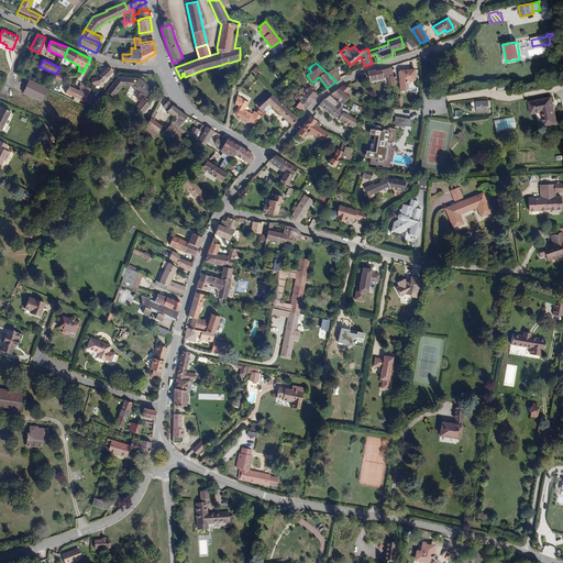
[(102,84),(113,72),(108,67),(99,75),(100,76),(91,78),(94,86),(102,84)]
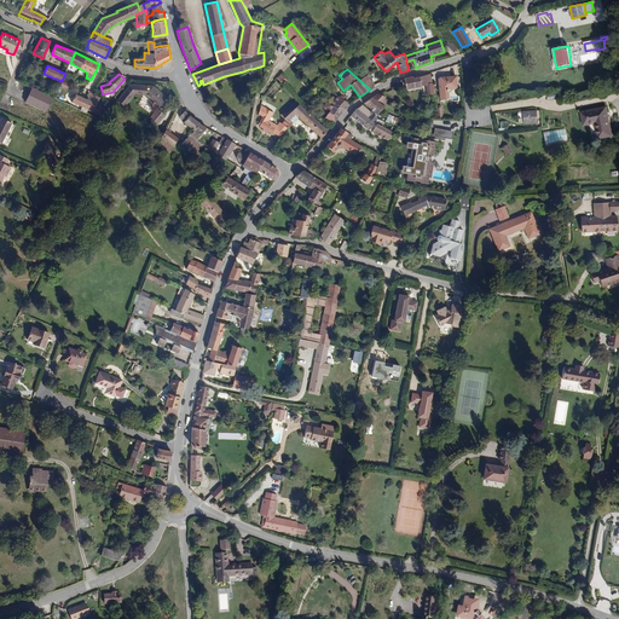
[(283,85),(288,81),(281,74),(277,77),(283,85)]
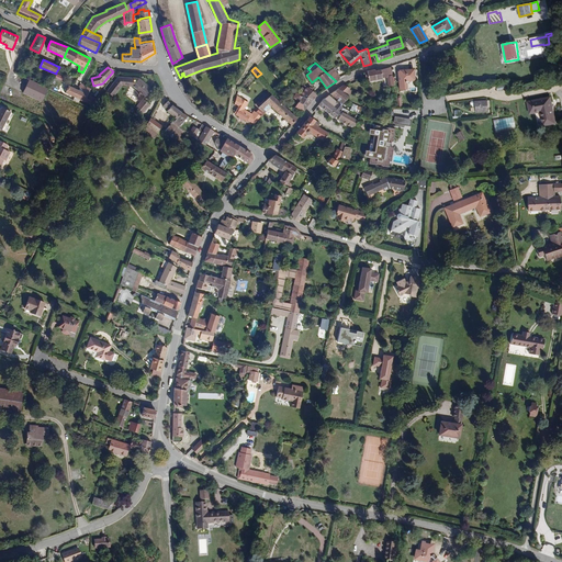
[(381,78),(386,77),(388,87),(393,86),(392,77),(393,77),(390,67),(374,71),(374,70),(367,71),(363,72),(366,78),(368,78),(369,82),(371,82),(371,80),(382,79),(381,78)]
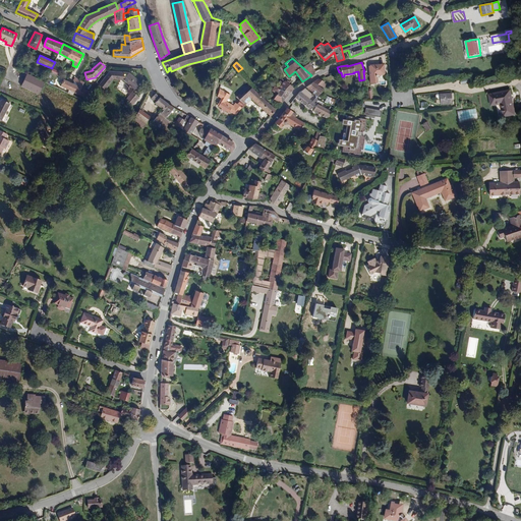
[(314,71),(308,63),(302,67),(310,74),(314,71)]
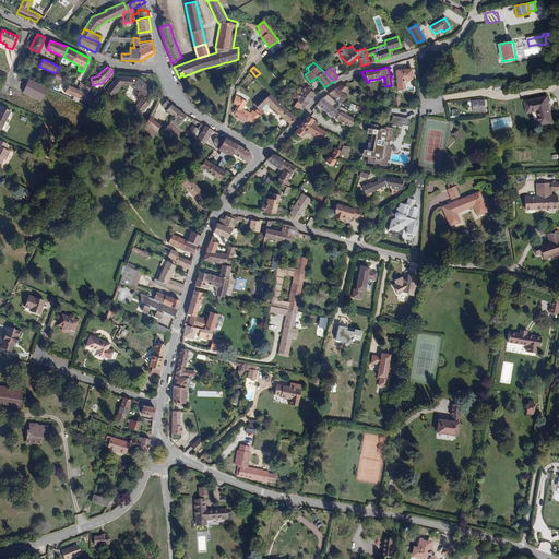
[(412,80),(412,69),(396,70),(396,71),(397,82),(396,82),(396,90),(405,88),(404,81),(412,80)]
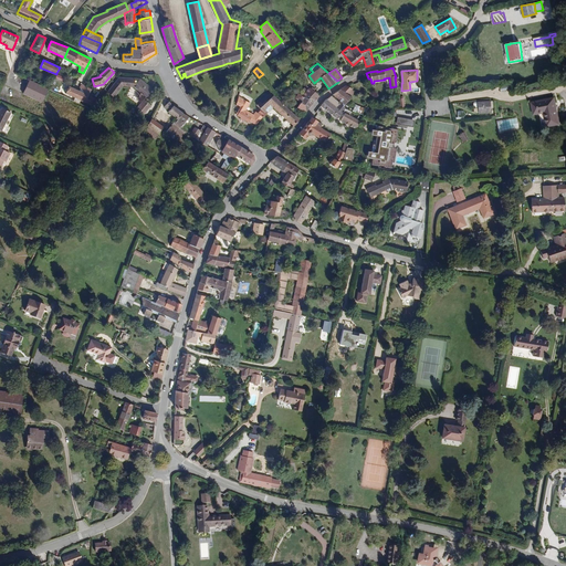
[(154,91),(139,79),(119,77),(108,92),(114,96),(123,86),(134,86),(147,97),(154,91)]
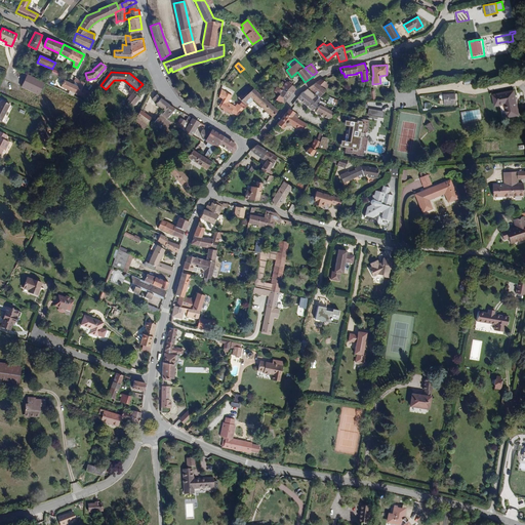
[(39,94),(44,82),(27,74),(22,87),(39,94)]
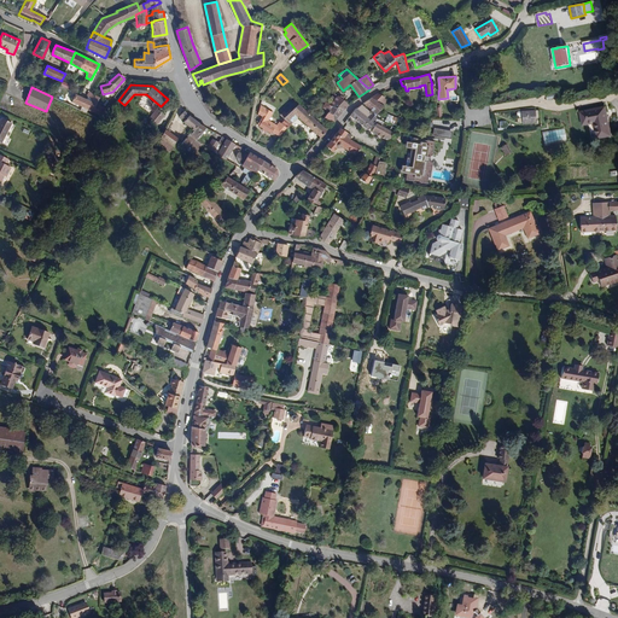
[(97,104),(99,98),(91,92),(89,92),(87,95),(92,98),(91,101),(75,94),(71,103),(93,111),(97,104)]
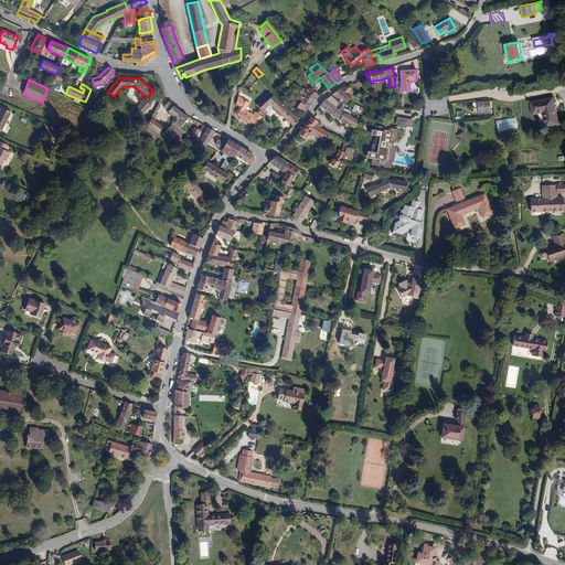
[(301,95),(308,87),(305,84),(297,93),(301,95)]
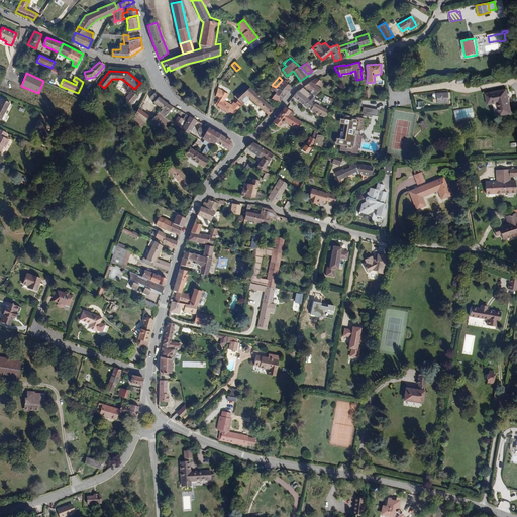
[(324,84),(321,83),(322,82),(315,78),(310,82),(313,84),(322,87),(324,84)]
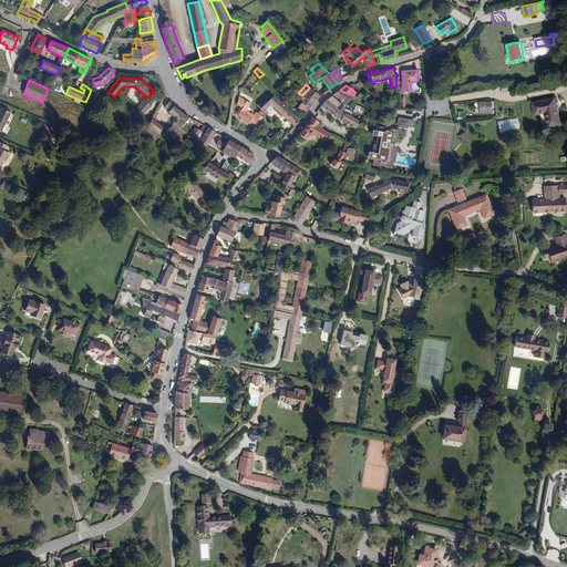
[(315,101),(320,96),(309,88),(302,95),(313,102),(315,101)]
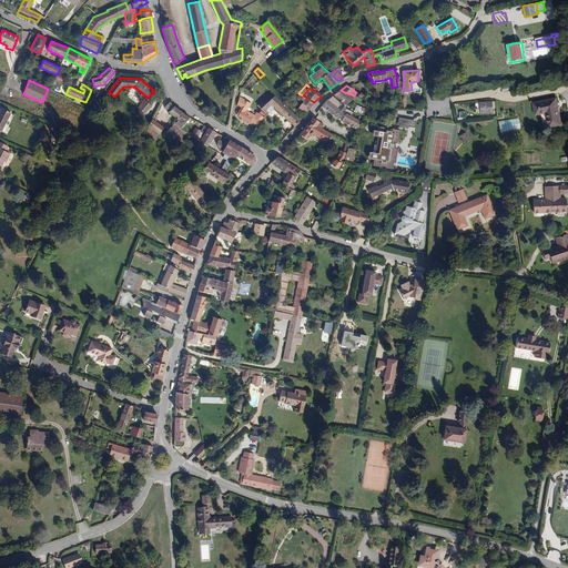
[(352,99),(344,92),(341,90),(334,95),(341,100),(345,105),(352,99)]
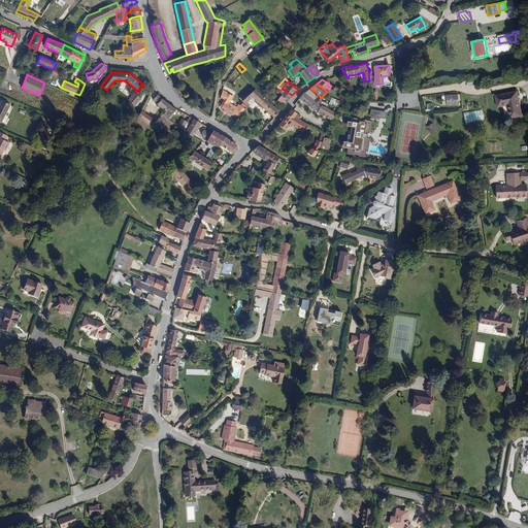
[(285,104),(292,95),(282,89),(277,87),(276,86),(275,88),(276,89),(275,92),(281,95),(277,99),(285,104)]
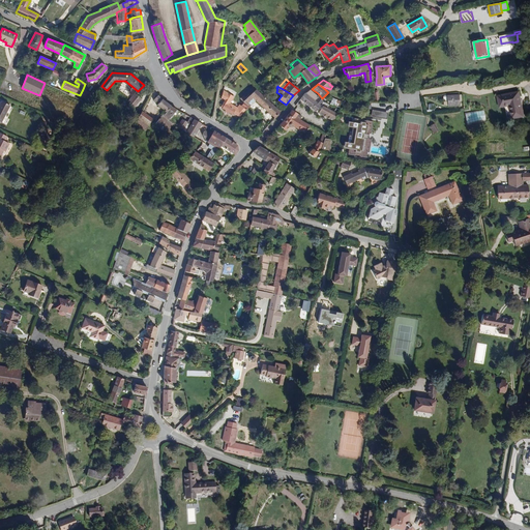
[(88,100),(91,93),(83,89),(80,95),(80,96),(88,100)]
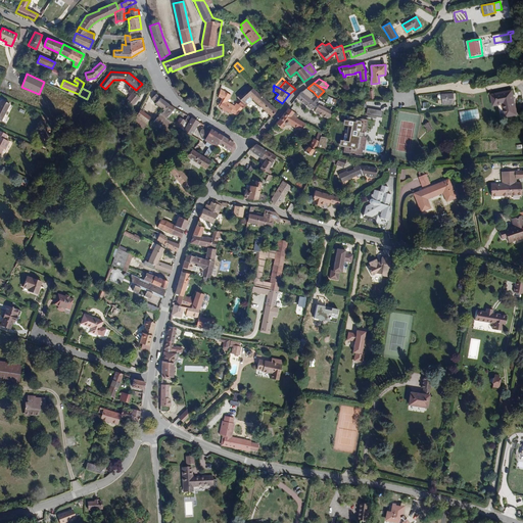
[(277,109),(252,88),(243,97),(240,99),(241,100),(246,104),(252,99),(271,115),(277,109)]
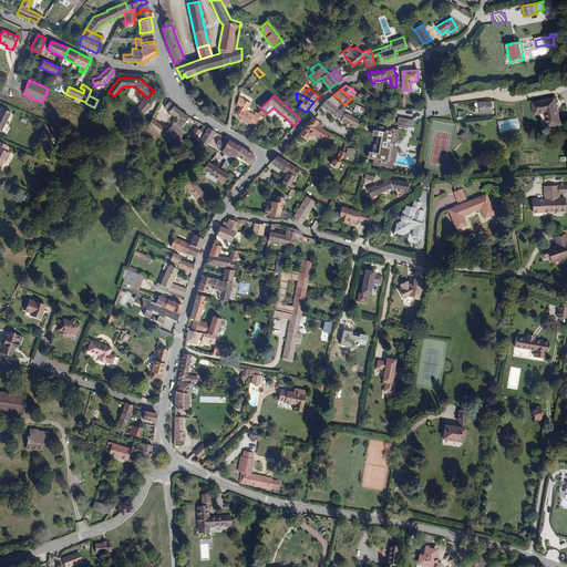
[(346,109),(331,96),(327,100),(349,116),(351,112),(344,109),(346,109)]
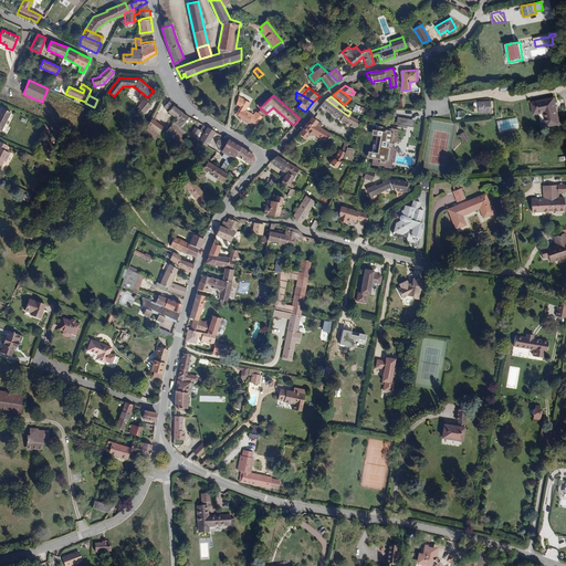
[(559,124),(554,97),(531,102),(534,115),(545,113),(547,127),(559,124)]
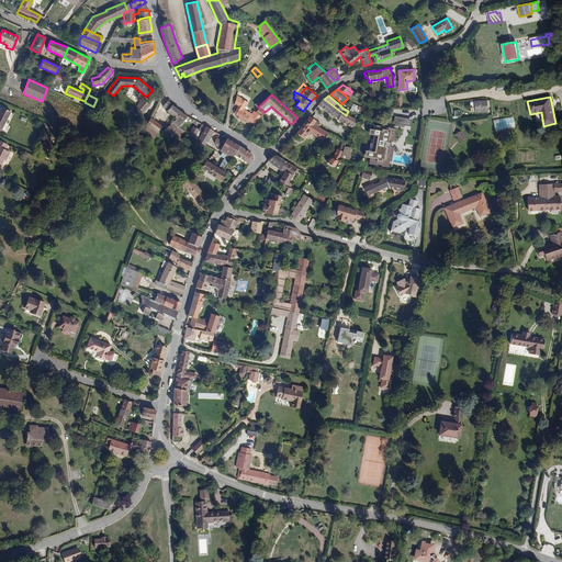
[(251,114),(244,109),(248,102),(243,99),(238,105),(234,113),(246,121),(245,122),(253,126),(265,112),(259,108),(256,112),(254,111),(251,114)]
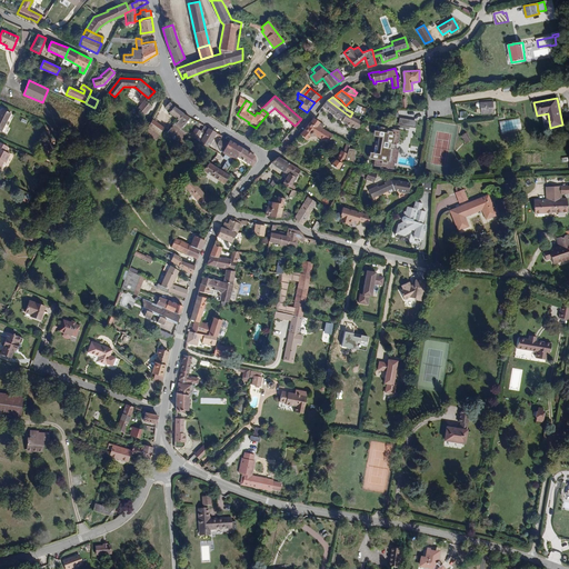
[(350,117),(328,100),(321,108),(337,120),(340,121),(343,116),(349,118),(349,117),(350,117)]
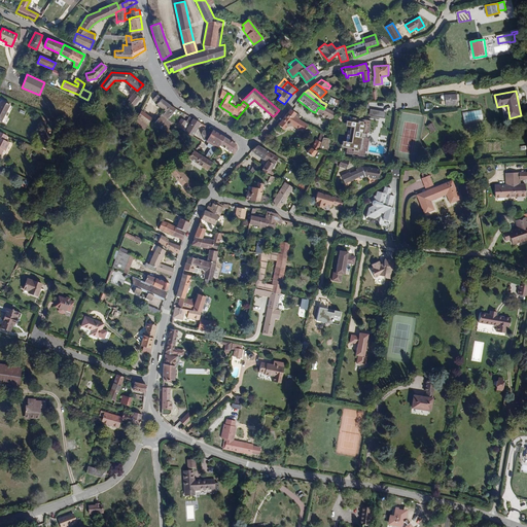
[(170,105),(161,99),(157,95),(152,99),(156,104),(165,111),(170,105)]
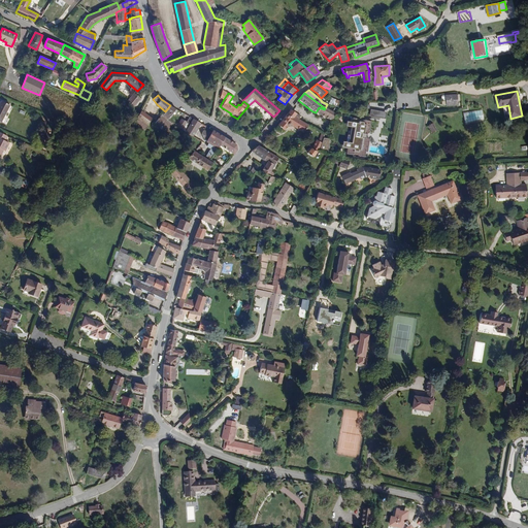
[(456,105),(456,95),(446,95),(446,105),(456,105)]
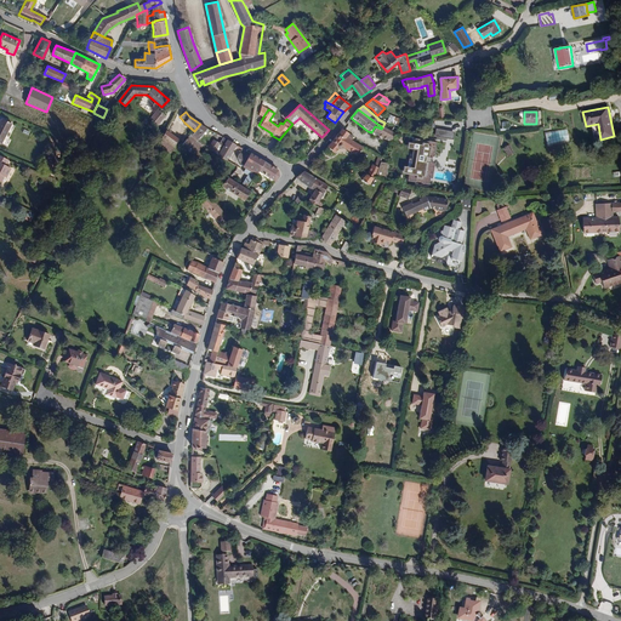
[(159,125),(164,119),(157,113),(152,120),(159,125)]
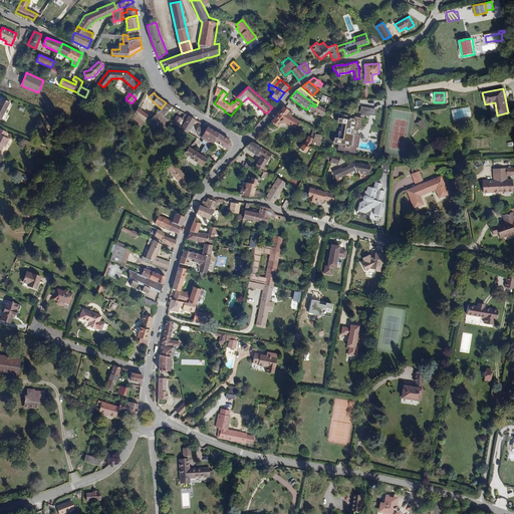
[(328,104),(331,99),(321,95),(319,100),(328,104)]
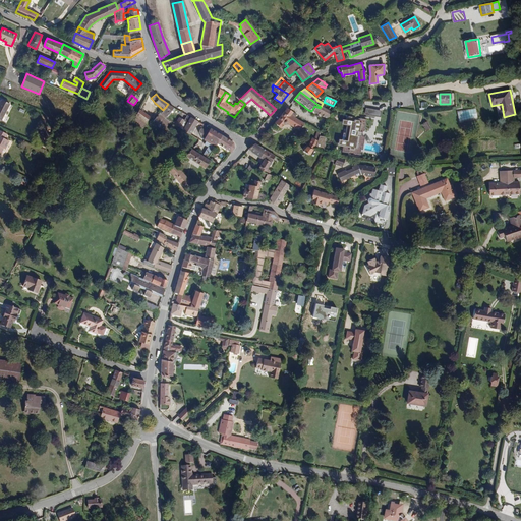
[(0,120),(1,121),(9,104),(1,99),(0,102),(0,120)]
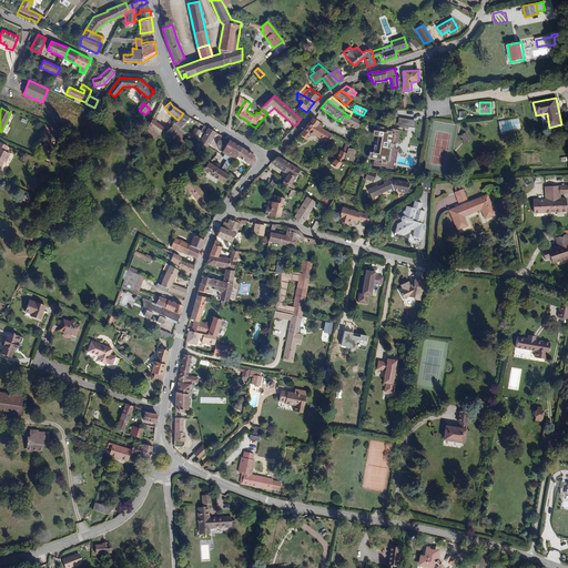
[(85,122),(92,110),(87,108),(80,119),(85,122)]
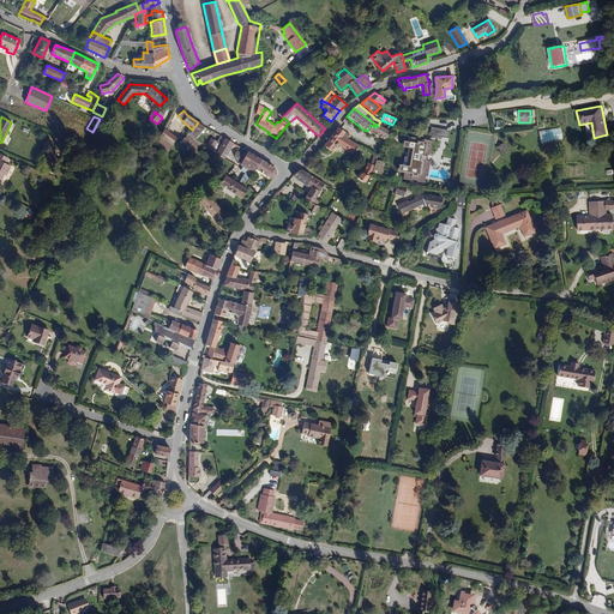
[(391,132),(393,126),(380,121),(378,126),(377,126),(391,132)]
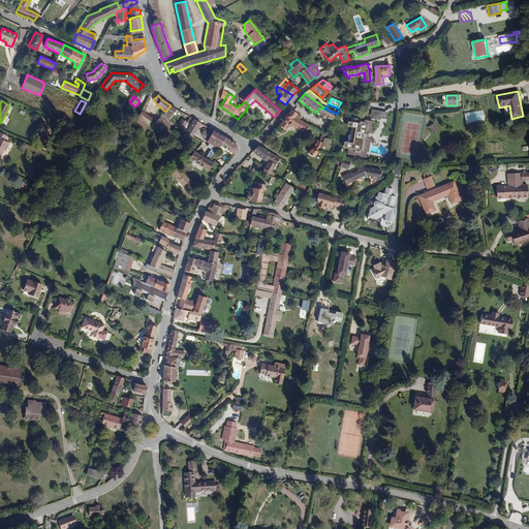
[(168,120),(177,109),(170,105),(165,112),(161,116),(168,120)]
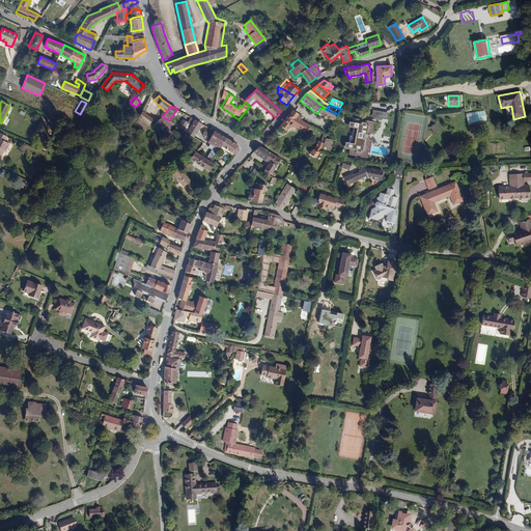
[(146,131),(152,119),(144,113),(145,110),(143,109),(134,126),(137,128),(138,124),(146,131)]
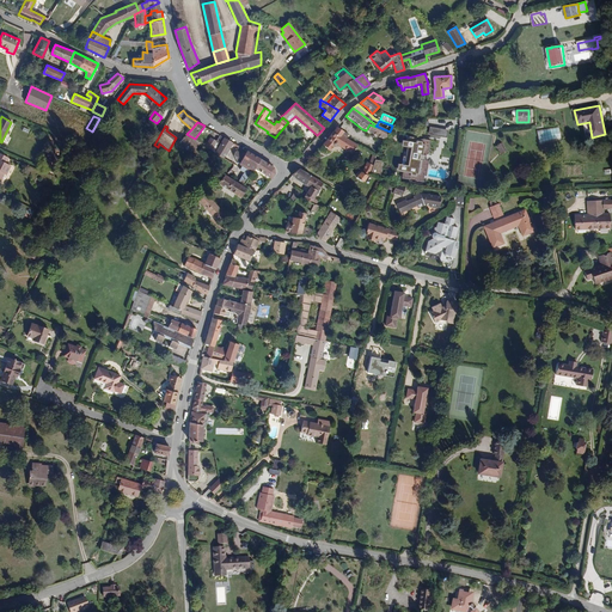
[(375,127),(372,133),(387,140),(392,133),(390,132),(375,126),(375,127)]
